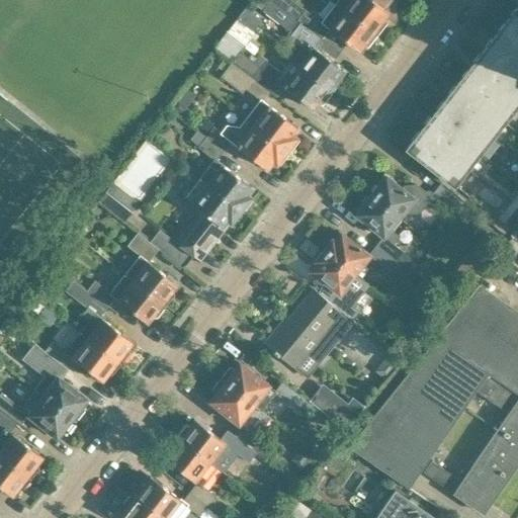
[(273,0),(269,0),(262,10),(288,30),(289,29),(292,31),(288,36),(300,47),(289,61),(332,93),(341,81),(337,78),(342,71),(332,63),(314,49),(322,38),(284,9),(284,8),(273,0)]
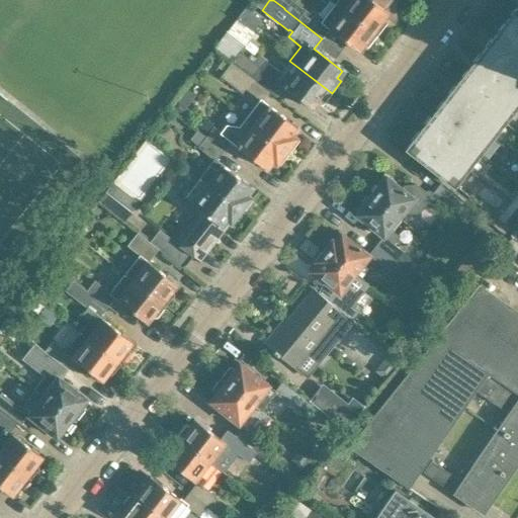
[(273,0),(284,8),(290,0),(273,0)]
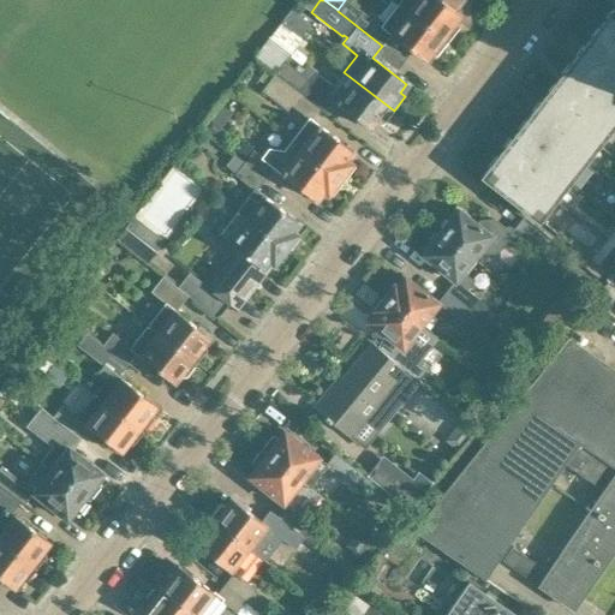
[(345,0),(338,10),(338,11),(382,46),(390,35),(411,51),(425,61),(431,53),(436,57),(448,42),(398,3),(383,22),(370,11),(369,15),(362,11),(363,10),(350,0),(345,0)]
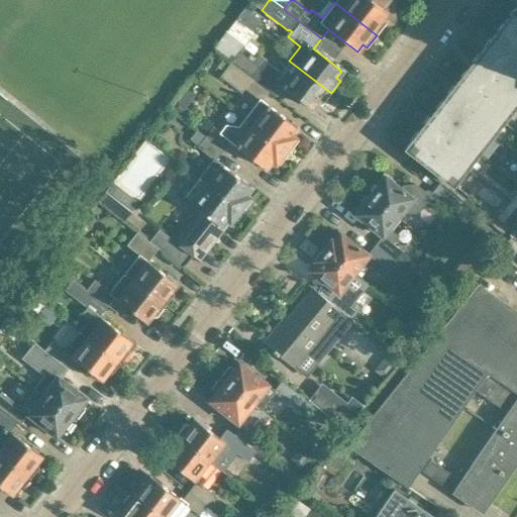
[(335,0),(334,2),(377,35),(386,22),(383,19),(397,0),(335,0)]
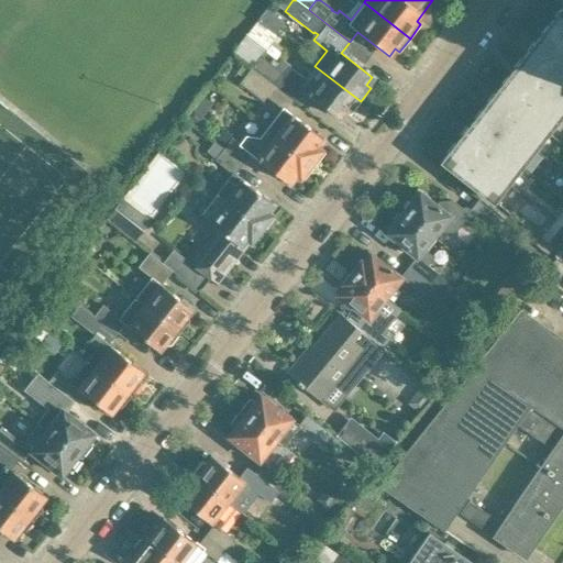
[(455,144),(441,161),(492,200),(559,253),(555,257),(545,269),(559,279),(562,283),(562,6),(550,23),(536,41),(522,57),(509,75),(495,92),(482,109),(468,127),(455,144)]
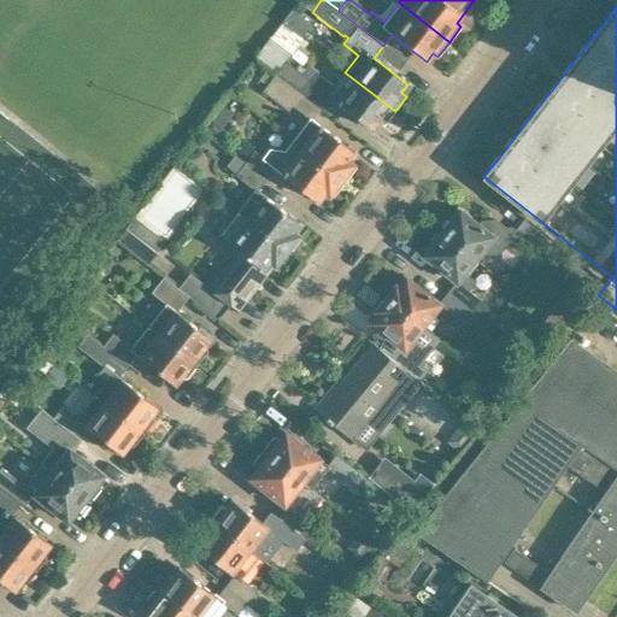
[(304,36),(288,25),(282,34),(298,45),(304,36)]
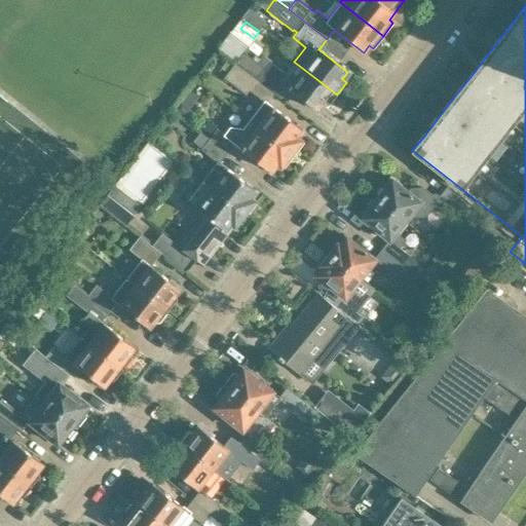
[(337,95),(294,62),(287,72),(270,62),(266,68),(243,51),(250,44),(230,30),(217,47),(218,48),(223,52),(235,62),(234,63),(274,94),(283,81),(287,84),(285,86),(316,111),(323,104),(327,108),(337,95)]
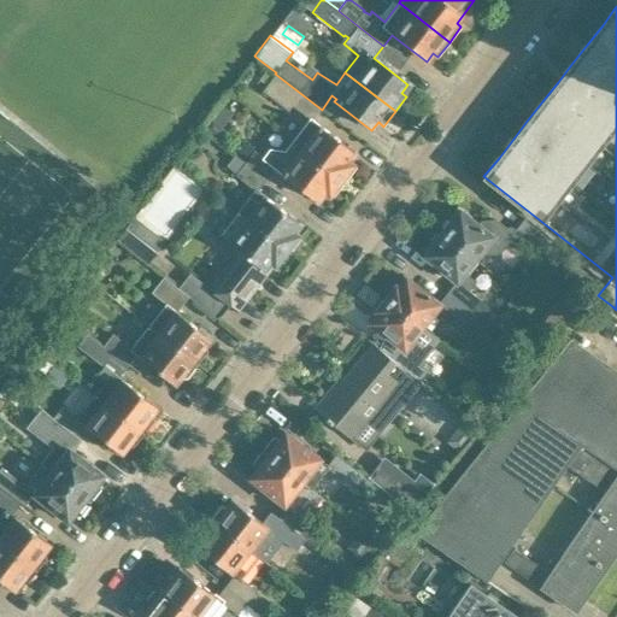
[(354,153),(313,121),(322,110),(275,74),(263,90),(289,110),(293,105),(309,117),(291,141),(340,181),(352,165),(347,162),(354,153)]
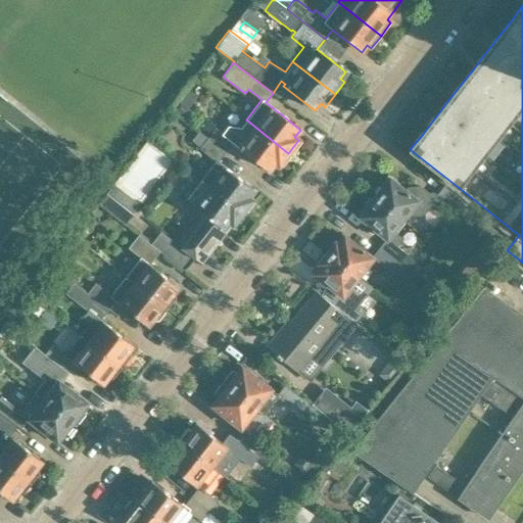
[(206,120),(198,132),(225,152),(232,143),(268,171),(274,163),(278,167),(288,153),(246,120),(241,126),(228,125),(222,132),(206,120)]
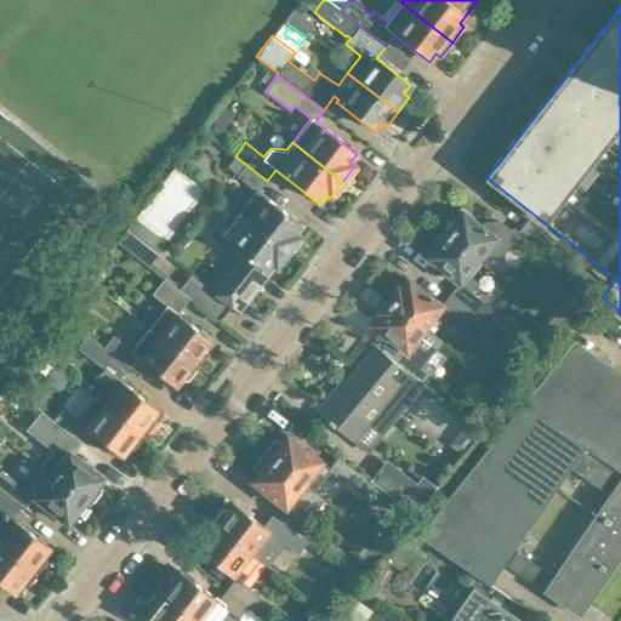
[(260,193),(267,181),(235,157),(228,166),(239,172),(238,176),(256,189),(238,212),(288,252),(300,238),(295,233),(301,226),(260,193)]
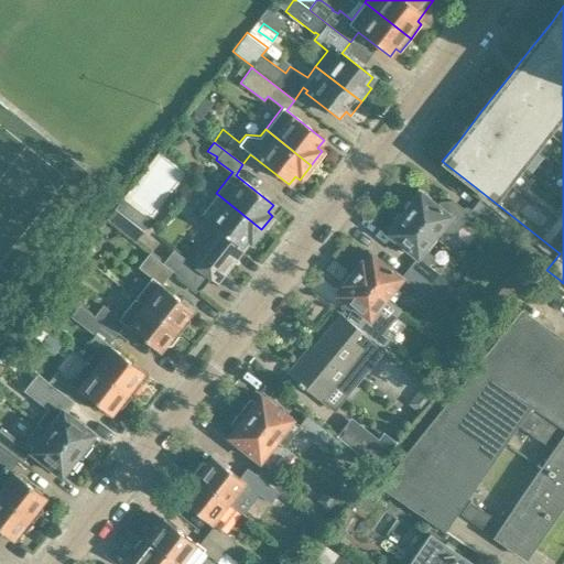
[(506,219),(479,198),(470,209),(467,207),(462,207),(452,201),(440,202),(437,205),(419,191),(411,201),(407,202),(403,205),(404,209),(402,212),(435,237),(442,228),(443,229),(444,230),(448,231),(452,231),(455,230),(459,229),(462,227),(463,226),(464,221),(465,219),(476,220),(477,218),(495,232),(506,219)]
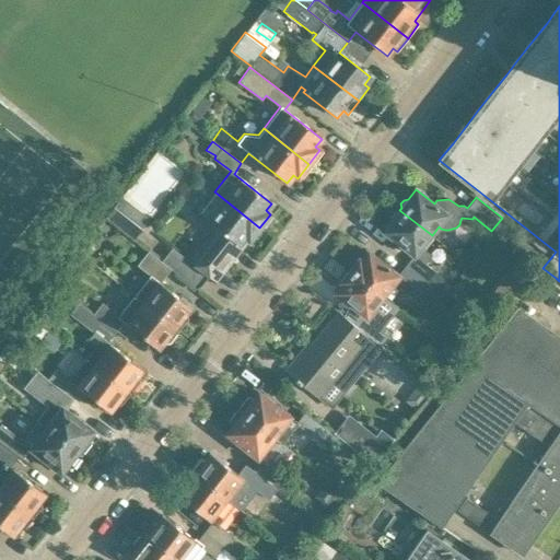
[(259,228),(214,191),(199,212),(218,228),(217,229),(207,242),(190,263),(216,283),(232,263),(243,248),(259,228)]
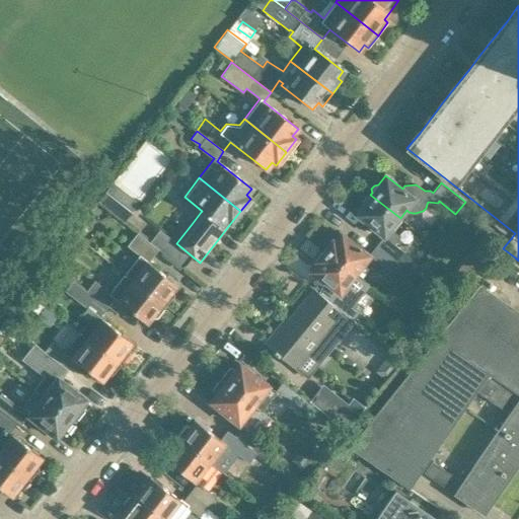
[(105,192),(97,202),(123,222),(131,212),(105,192)]
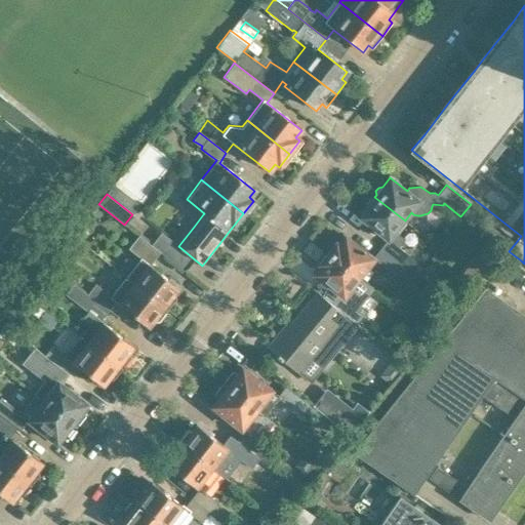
[(397,231),(405,220),(374,197),(373,199),(369,200),(366,203),(366,207),(359,216),(388,239),(380,247),(381,247),(380,248),(402,265),(402,264),(410,254),(400,246),(405,238),(397,231)]
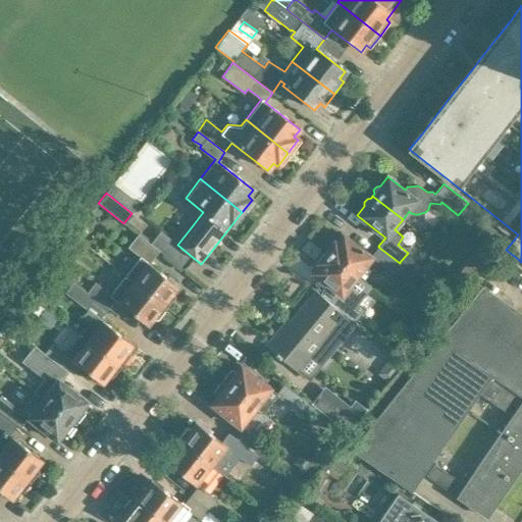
[(127,249),(139,257),(124,276),(166,309),(174,298),(174,296),(171,294),(177,286),(149,265),(160,251),(139,235),(127,249)]
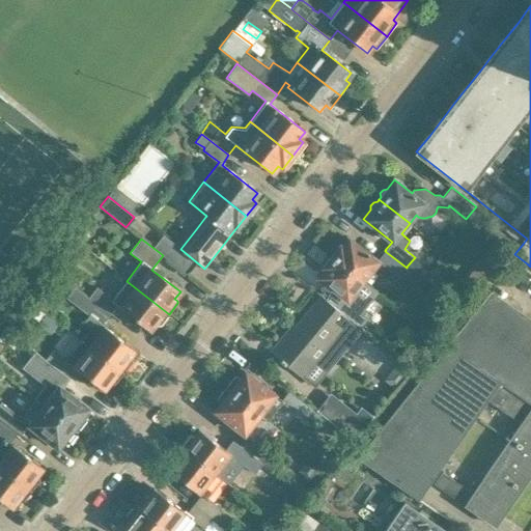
[(407,268),(385,251),(378,260),(348,239),(341,247),(339,245),(331,256),(364,282),(373,270),(383,276),(389,269),(394,273),(397,278),(412,287),(420,277),(407,267),(407,268)]
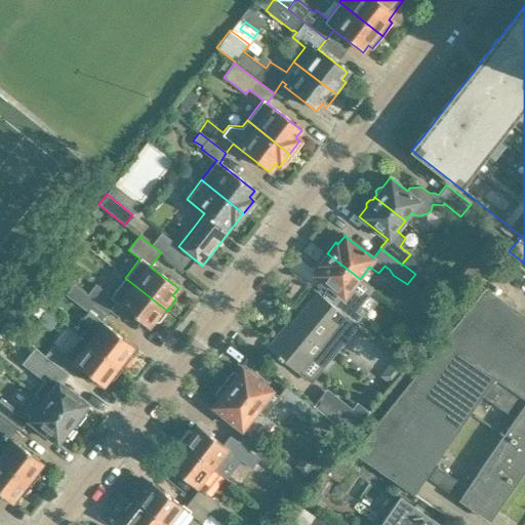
[(321,267),(314,275),(338,294),(330,305),(344,315),(346,313),(351,317),(358,322),(366,311),(361,307),(373,289),(360,279),(327,253),(318,265),(321,267)]
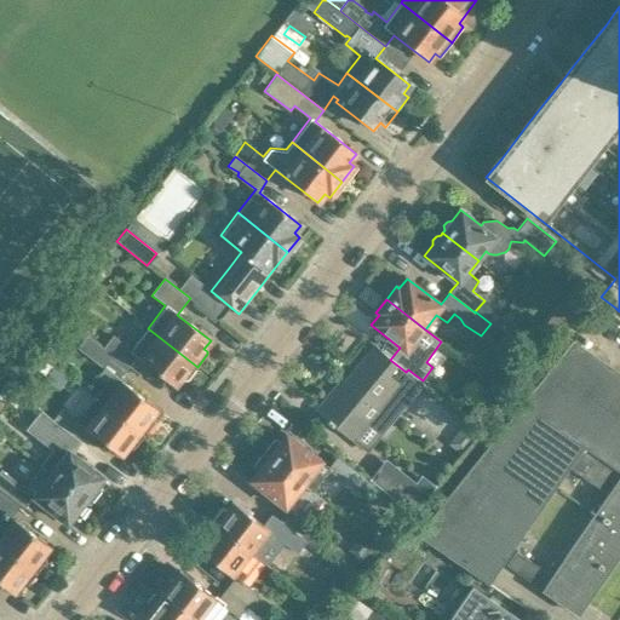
[(197,367),(148,328),(132,348),(113,334),(104,346),(103,348),(128,367),(137,356),(176,385),(182,378),(184,380),(188,379),(197,367)]
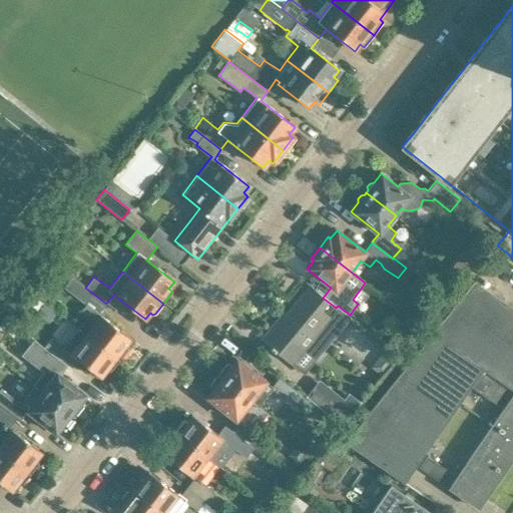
[(130,338),(99,314),(106,304),(85,288),(86,287),(72,277),(64,288),(86,304),(81,310),(89,316),(78,329),(119,360),(127,350),(127,346),(125,345),(130,338)]
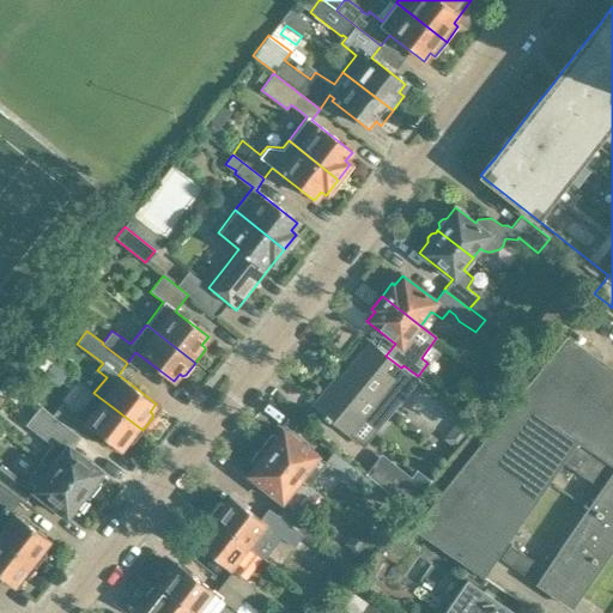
[(612,369),(565,335),(515,398),(515,399),(577,441),(563,461),(576,469),(590,449),(612,465),(612,472),(589,509),(612,525),(612,369)]
